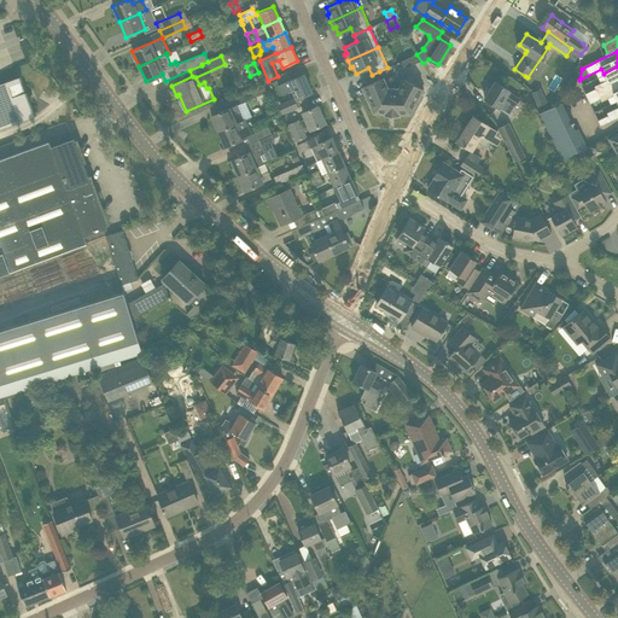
[(588,99),(617,83),(617,66),(604,74),(607,80),(594,86),(595,89),(586,93),(588,99)]
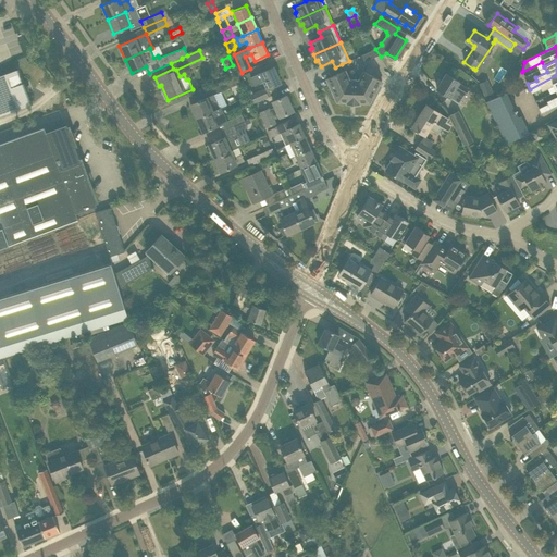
[(342,64),(335,67),(329,70),(331,76),(326,78),(331,90),(330,91),(332,98),(334,97),(336,102),(346,102),(346,103),(346,104),(349,104),(349,106),(350,106),(350,104),(355,104),(355,106),(356,106),(356,104),(359,104),(359,102),(369,103),(372,98),(374,99),(378,93),(375,91),(382,81),(363,71),(358,81),(356,79),(351,79),(349,81),(342,64)]
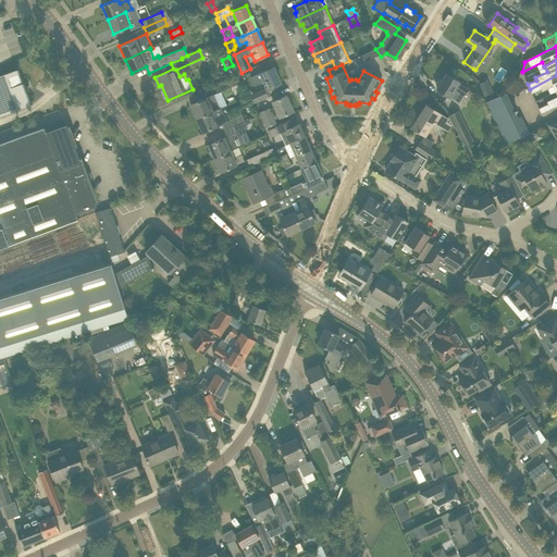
[(254,86),(262,82),(265,89),(281,83),(273,67),(250,77),(254,86)]
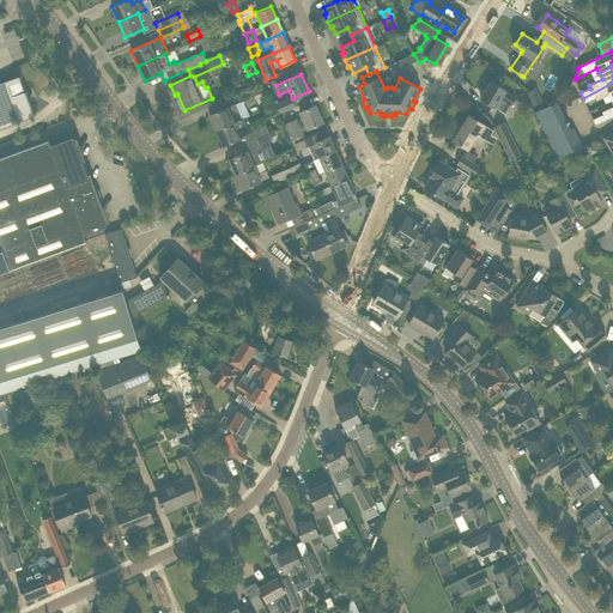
[(0,126),(32,114),(28,102),(25,103),(23,96),(26,95),(19,76),(18,76),(18,77),(0,84),(0,126)]
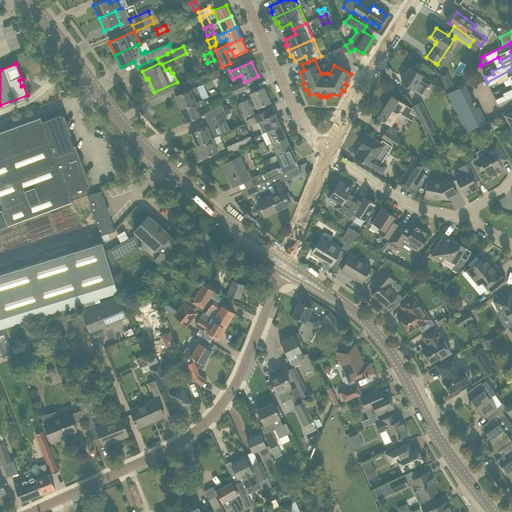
[(401,82),(409,87),(422,95),(431,81),(410,68),(405,75),(403,75),(401,79),(402,80),(401,82)]
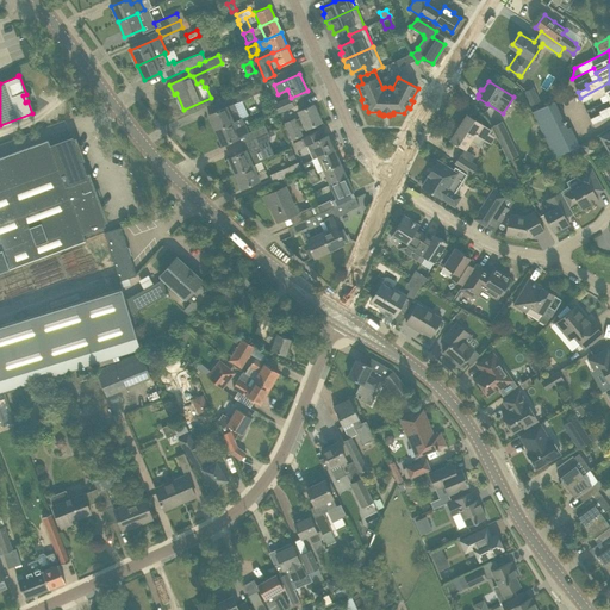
[(609,100),(609,99),(609,82),(580,98),(583,103),(592,98),(593,100),(605,94),(609,100)]
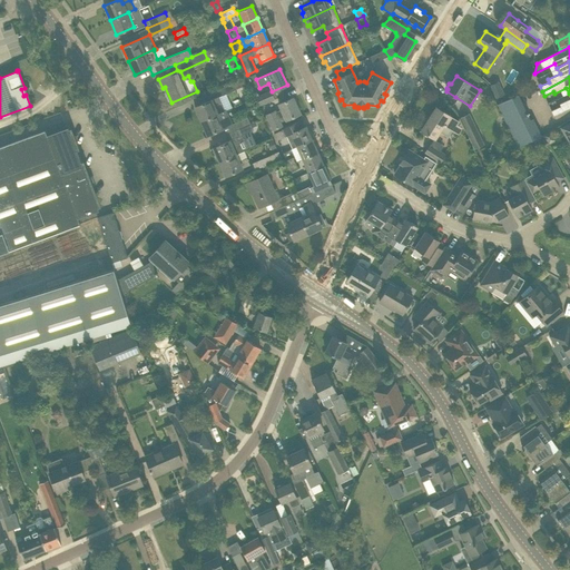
[(499,81),(490,86),(495,99),(504,95),(500,82),(499,81)]
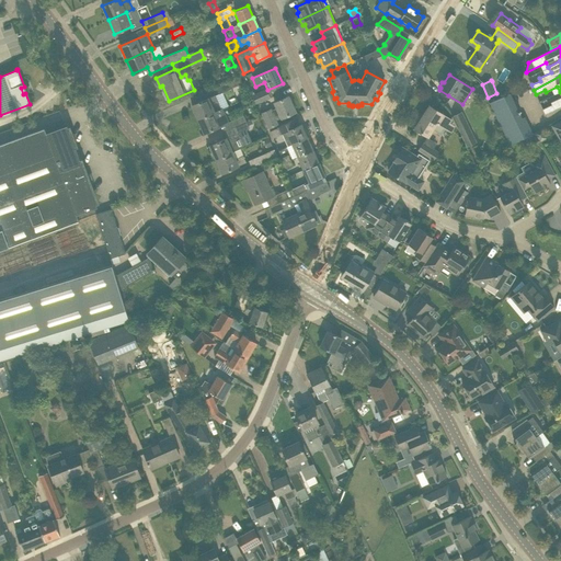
[(216,88),(218,94),(231,89),(228,82),(216,88)]
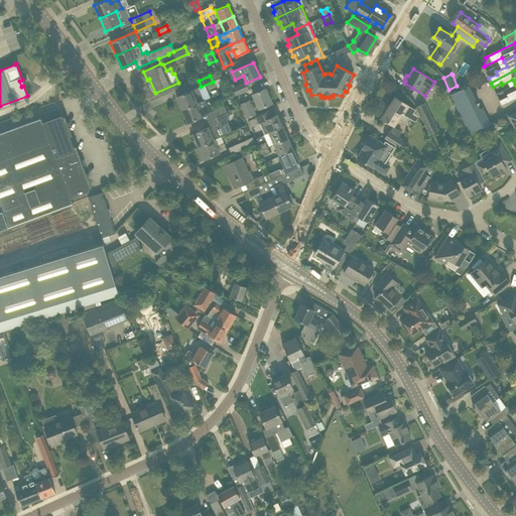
[(230,88),(233,97),(248,90),(245,82),(230,88)]
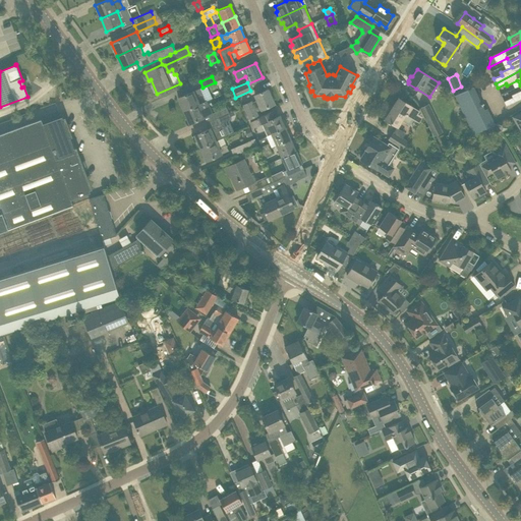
[(520,99),(520,84),(520,85),(520,88),(520,90),(512,95),(513,98),(504,102),(506,106),(520,99)]
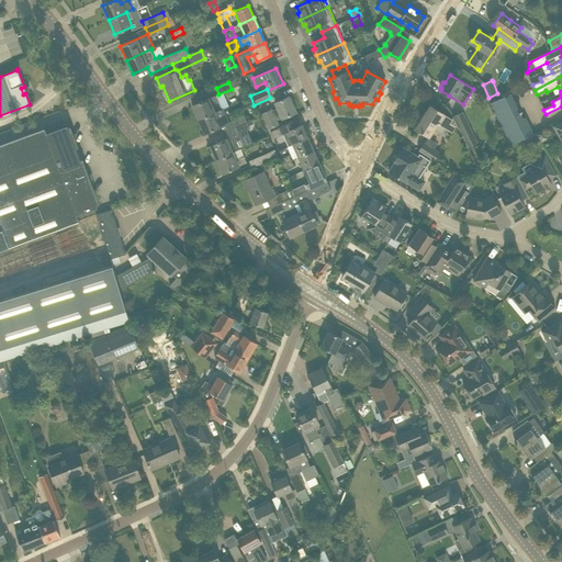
[(510,93),(490,103),(510,145),(528,136),(534,134),(526,116),(523,117),(515,102),(510,93)]
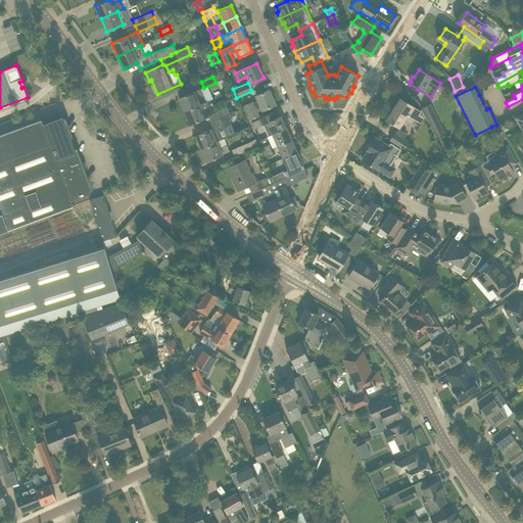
[(179,98),(184,110),(205,101),(200,89),(179,98)]
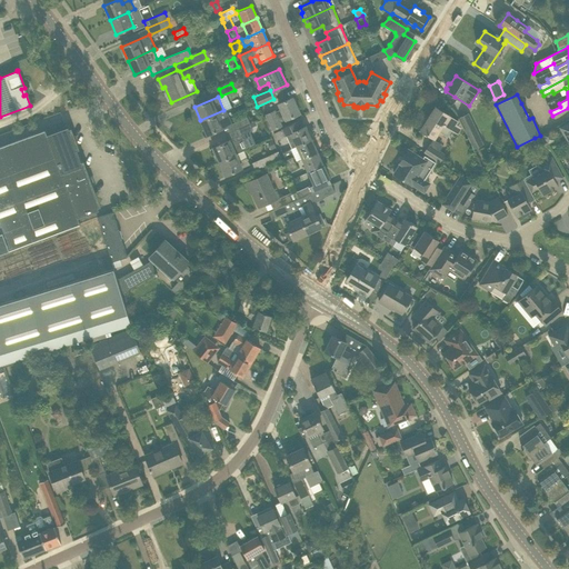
[(265,115),(271,130),(281,126),(279,122),(286,119),(286,120),(300,113),(292,97),(277,105),(279,110),(276,111),(275,110),(265,115)]
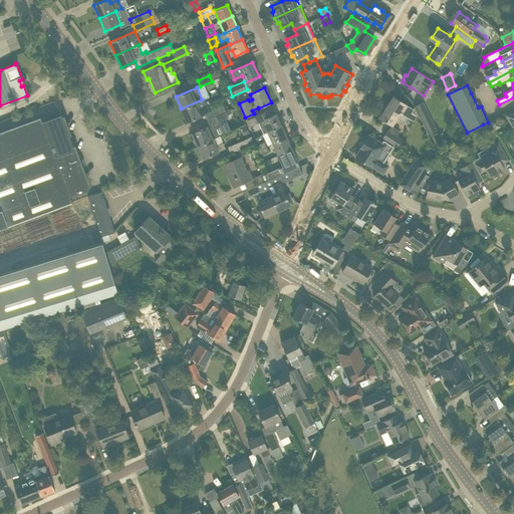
[(419,117),(420,116),(415,106),(414,106),(413,108),(394,96),(379,117),(393,125),(397,118),(404,123),(408,116),(413,120),(417,113),(419,117)]
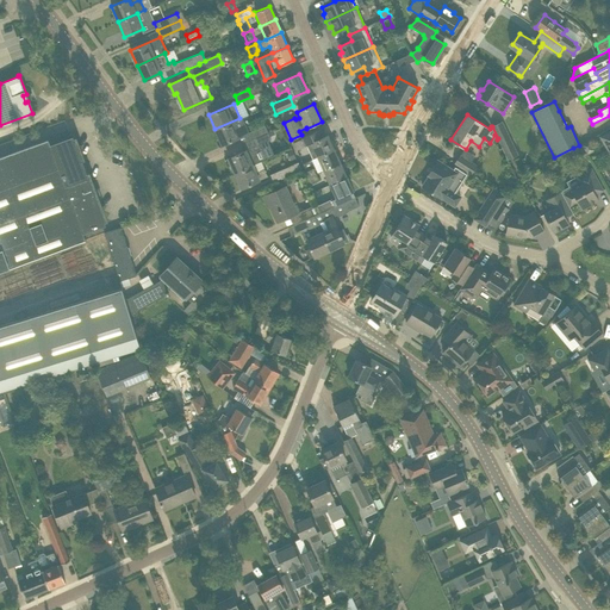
[(237,137),(249,132),(242,117),(240,118),(215,129),(222,144),(237,137)]
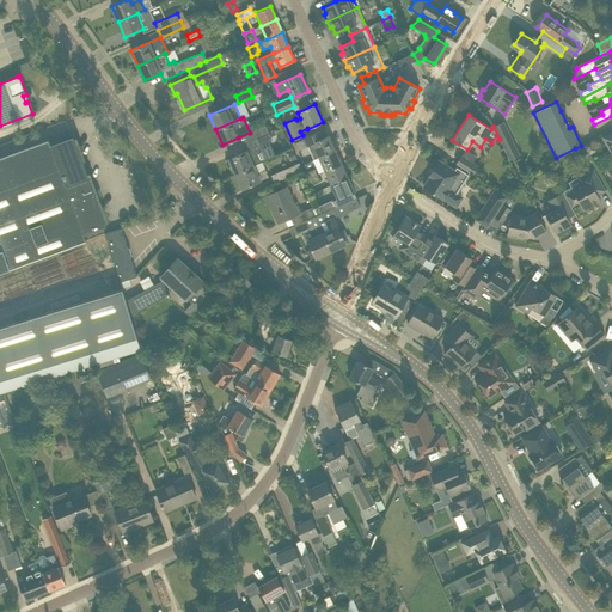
[(494,127),(500,139),(509,160),(520,155),(503,122),(494,127)]
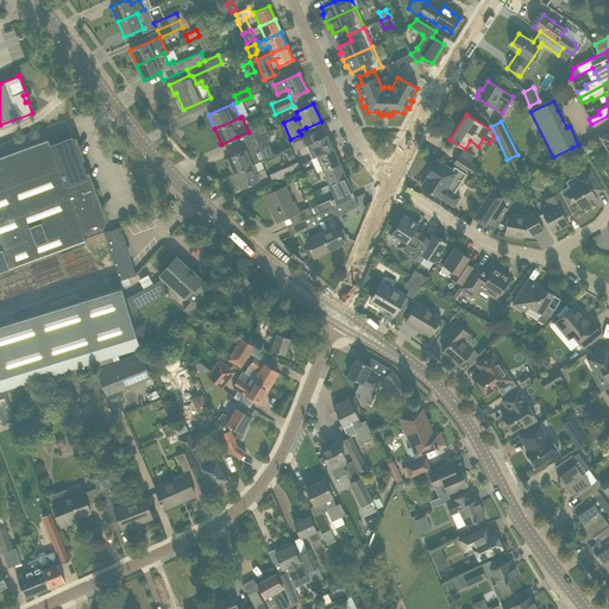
[(249,132),(251,139),(267,132),(264,125),(249,132)]
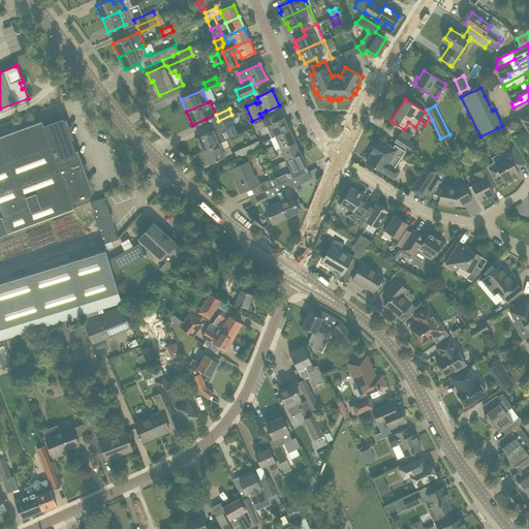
[(276,135),(289,129),(284,117),(280,119),(277,113),(262,120),(271,137),(276,135)]
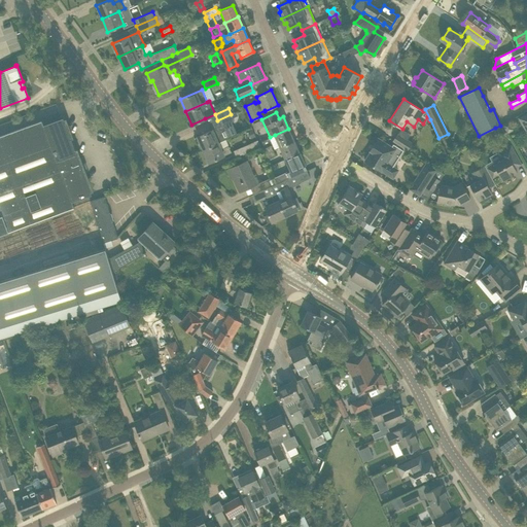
[(231,114),(217,120),(220,127),(234,120),(233,117),(232,114),(231,114)]
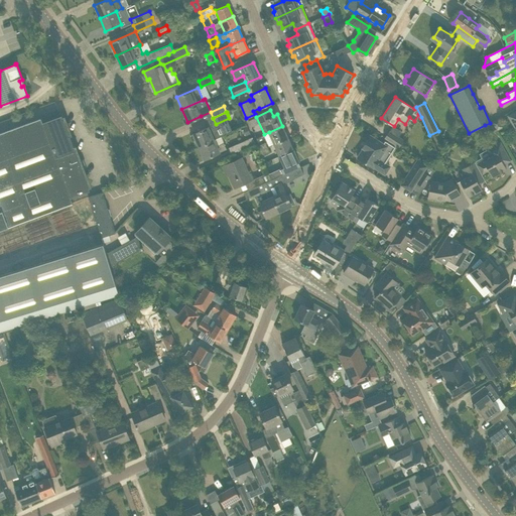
[(90,190),(82,169),(84,168),(81,159),(78,159),(61,115),(42,122),(40,118),(31,121),(0,132),(0,229),(73,203),(71,198),(90,190)]
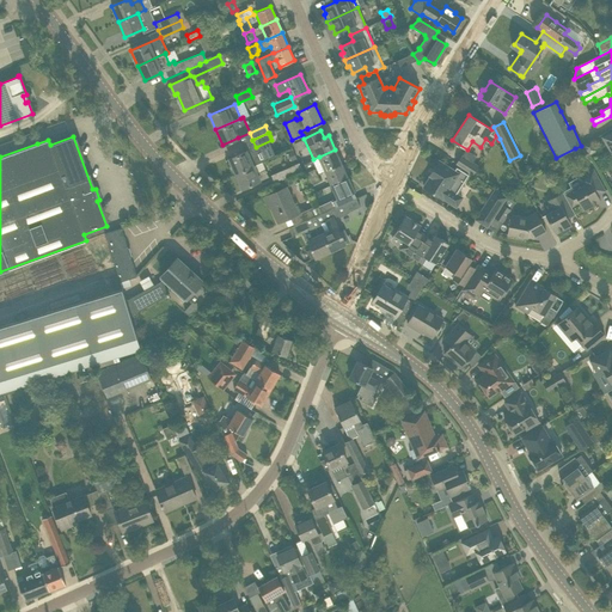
[(591,140),(589,141),(582,145),(588,154),(588,155),(597,151),(591,140)]
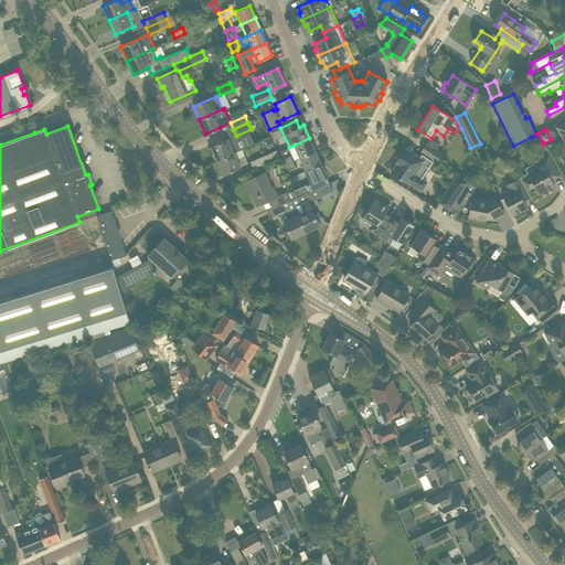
[(535,146),(543,142),(537,134),(536,135),(531,137),(535,146)]
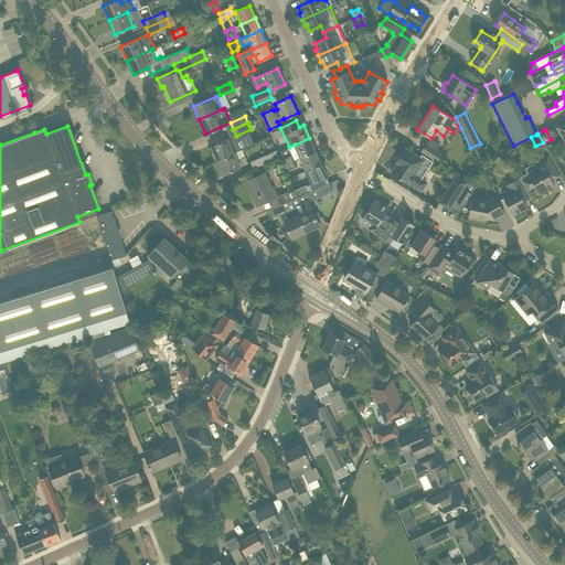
[(234,136),(211,147),(217,160),(237,151),(242,149),(242,150),(247,147),(244,138),(241,137),(236,139),(235,137),(234,136)]
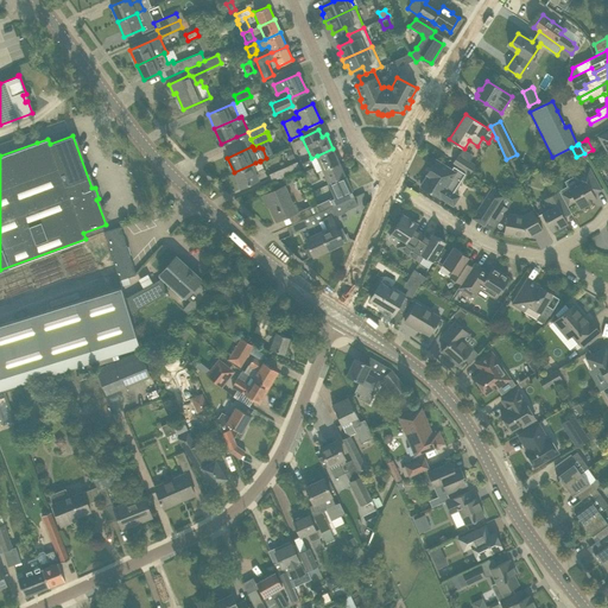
[(317,156),(323,170),(339,163),(333,149),(317,156)]
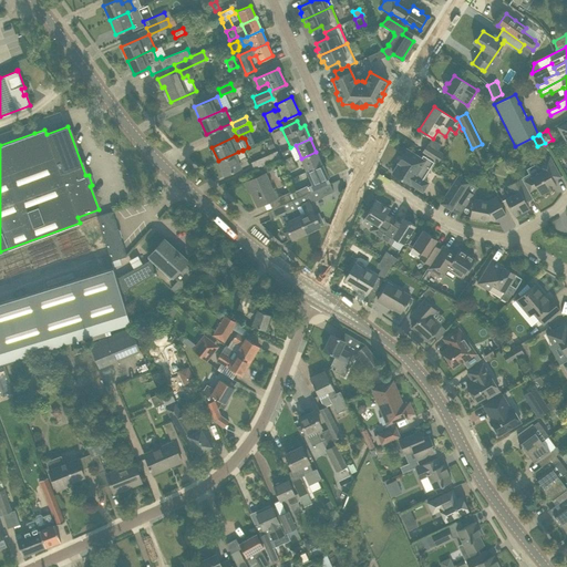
[(422,152),(437,162),(443,154),(428,143),(422,152)]
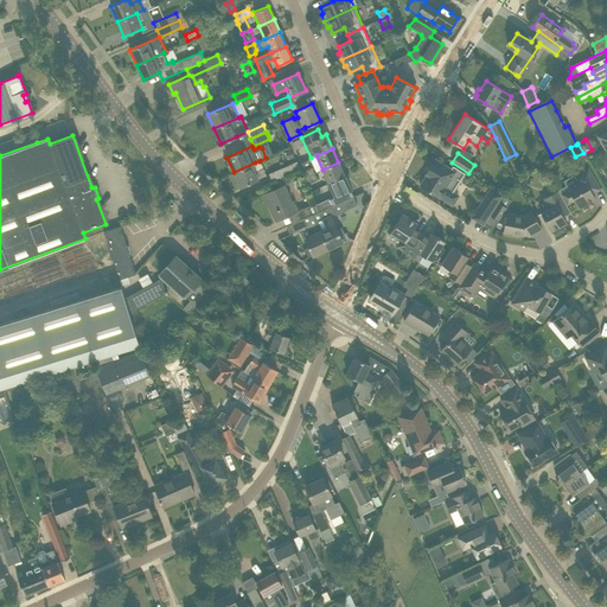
[(426,173),(427,174),(420,185),(439,197),(452,205),(459,195),(453,192),(465,173),(453,166),(451,170),(435,159),(426,173)]
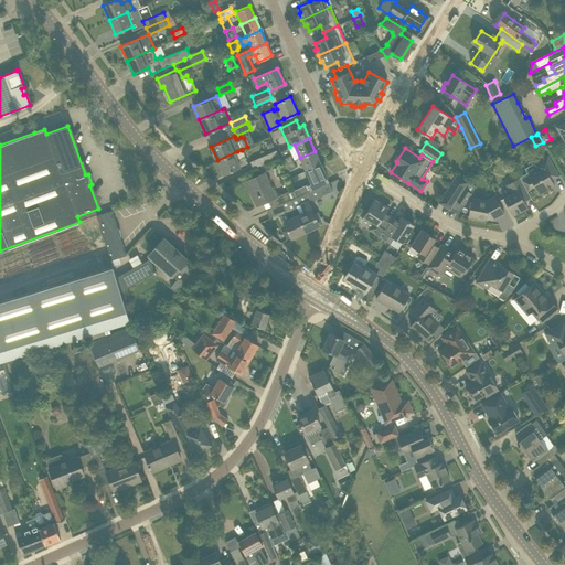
[(249,161),(253,168),(279,157),(276,150),(249,161)]
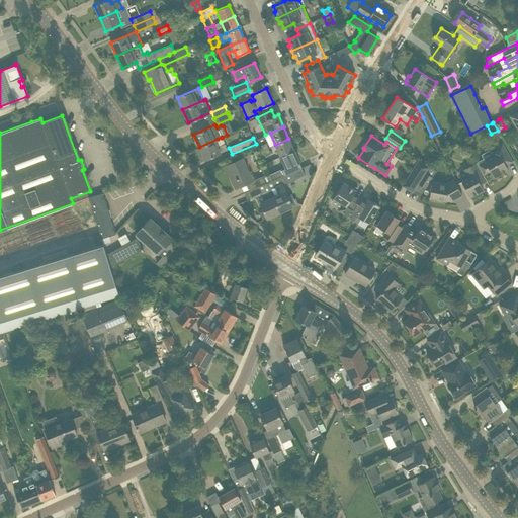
[(218,139),(199,147),(204,160),(228,150),(225,145),(221,147),(218,139)]
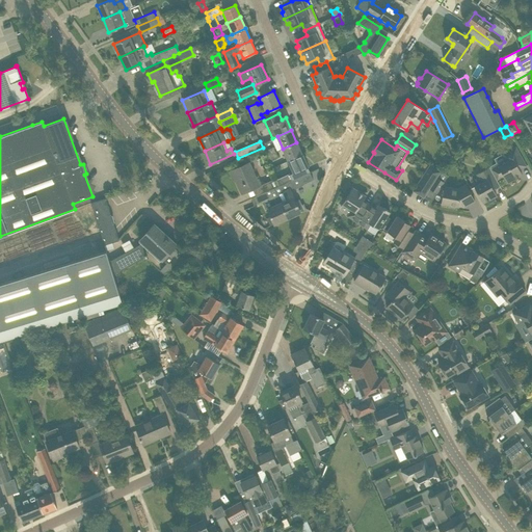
[(283,149),(288,161),(302,155),(296,142),(283,149)]
